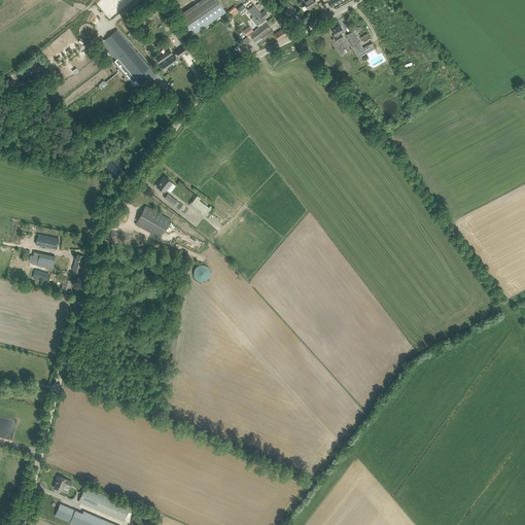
[(197,0),(176,14),(188,33),(223,9),(216,0),(197,0)]
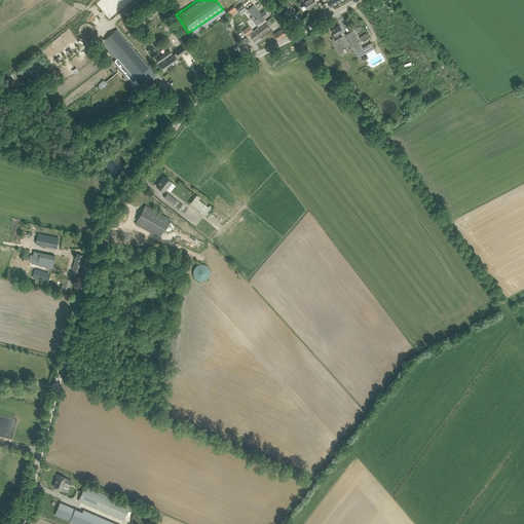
[(278,3),(275,7),(281,11),(284,7),(290,12),(294,7),(285,0),(283,0),(279,4),(278,3)]
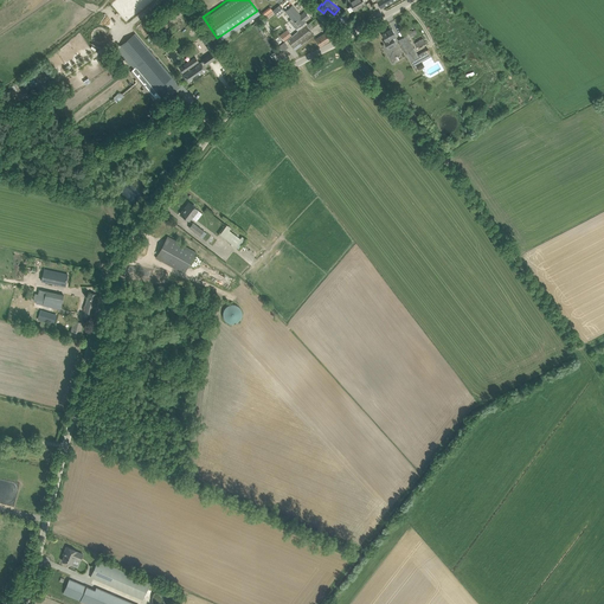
[(286,7),(283,10),(296,25),(302,20),(301,18),(306,14),(302,11),(299,14),(290,4),(286,7)]
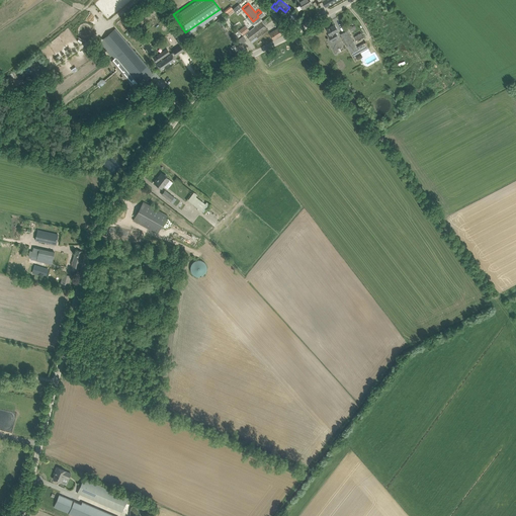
[(234,10),(227,15),(229,17),(233,22),(234,24),(235,23),(239,20),(238,18),(237,19),(233,14),(238,11),(236,8),(237,8),(235,6),(233,8),(234,10)]
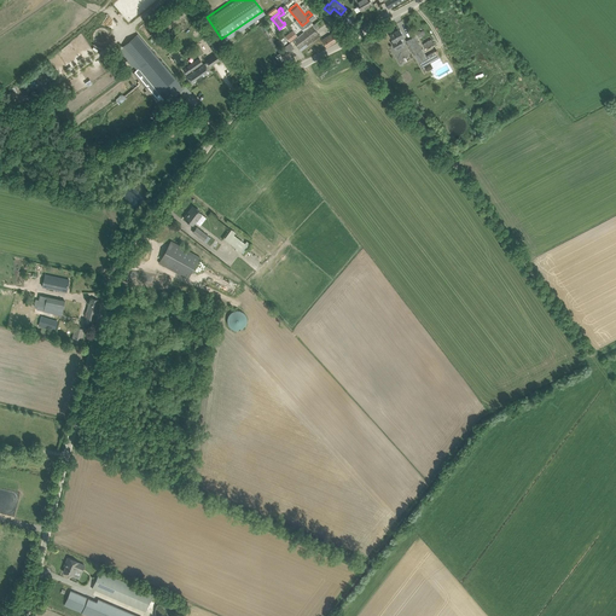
[(268,17),(265,19),(275,36),(278,34),(271,23),(269,21),(271,18),(268,17)]
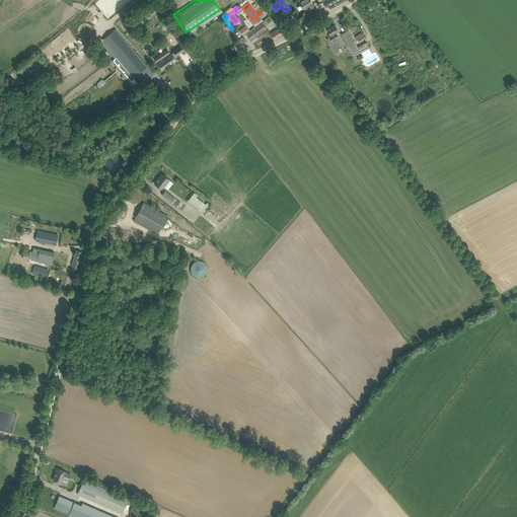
[(248,28),(244,32),(245,33),(246,34),(249,39),(254,34),(256,37),(267,28),(266,26),(264,23),(267,21),(264,17),(261,19),(257,21),(248,28)]
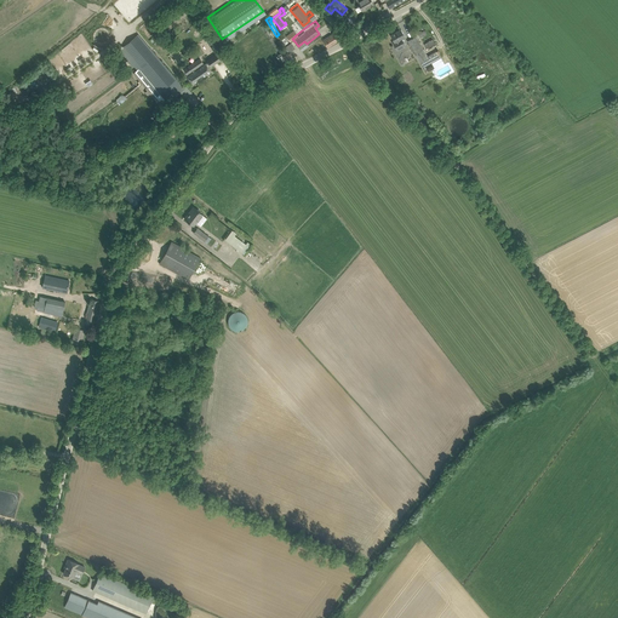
[(399,27),(389,33),(393,38),(393,39),(392,40),(395,47),(404,43),(400,36),(402,34),(402,33),(399,27)]
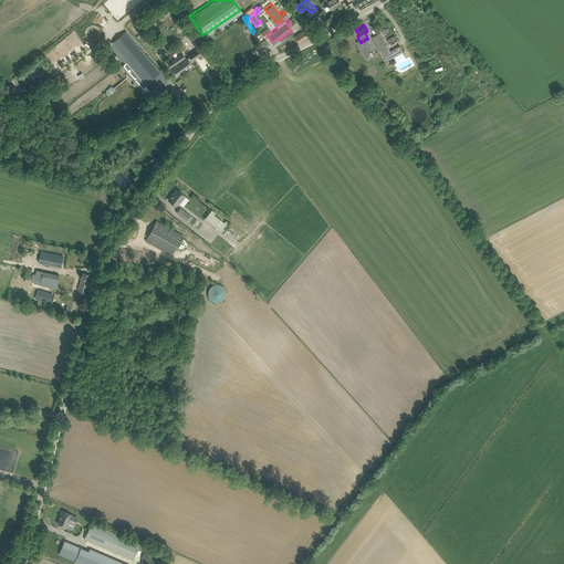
[(270,30),(265,25),(259,31),(263,37),(270,30)]
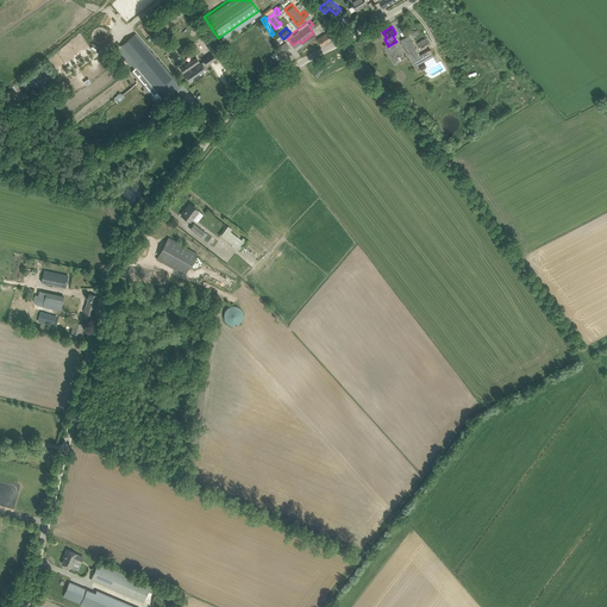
[(329,29),(324,31),(315,37),(319,44),(333,35),(329,29)]
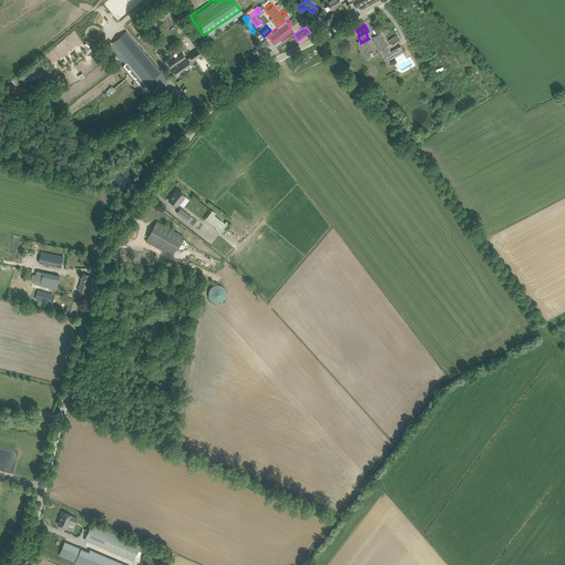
[(132,68),(147,86),(151,91),(165,78),(124,29),(110,41),(106,44),(120,59),(121,59),(123,61),(121,63),(126,71),(132,68)]
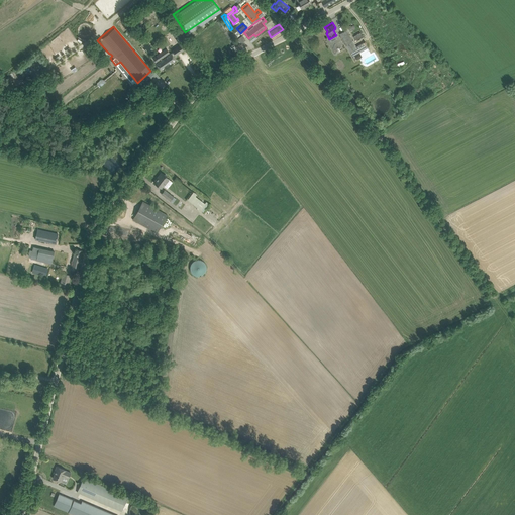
[(174,58),(172,55),(173,53),(174,54),(187,44),(174,26),(169,29),(178,42),(170,48),(171,50),(169,52),(165,46),(150,56),(159,68),(174,58)]
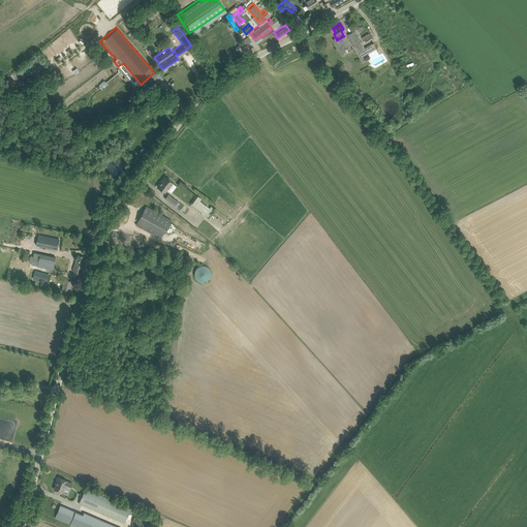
[(353,29),(346,33),(352,44),(353,47),(361,42),(360,40),(353,29)]
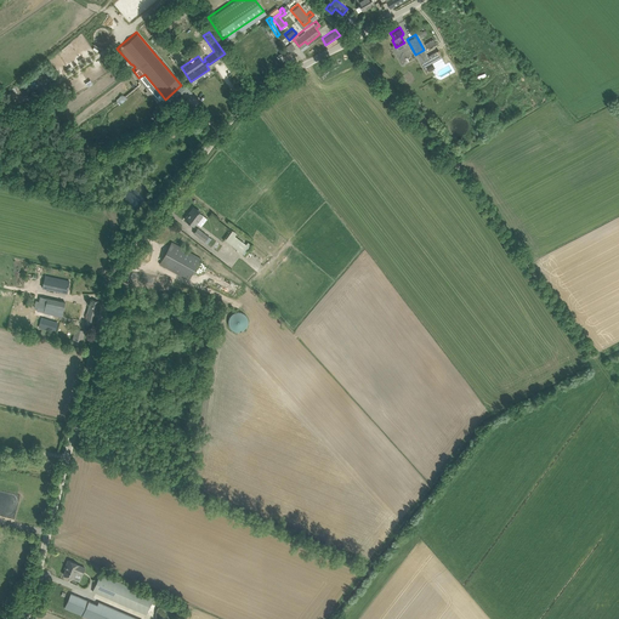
[(289,40),(278,50),(282,55),(283,54),(289,49),(293,46),(291,43),(289,40)]
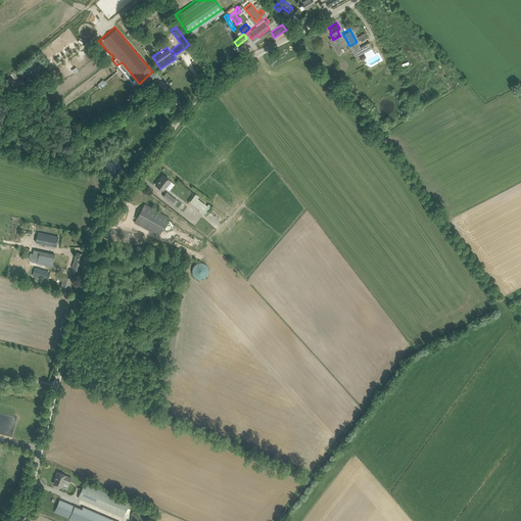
[(367,41),(359,45),(359,46),(362,51),(370,46),(367,41)]
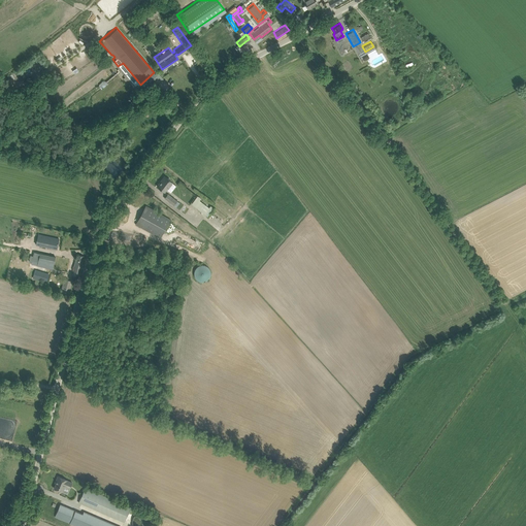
[(155,185),(159,188),(163,190),(170,181),(163,174),(155,185)]
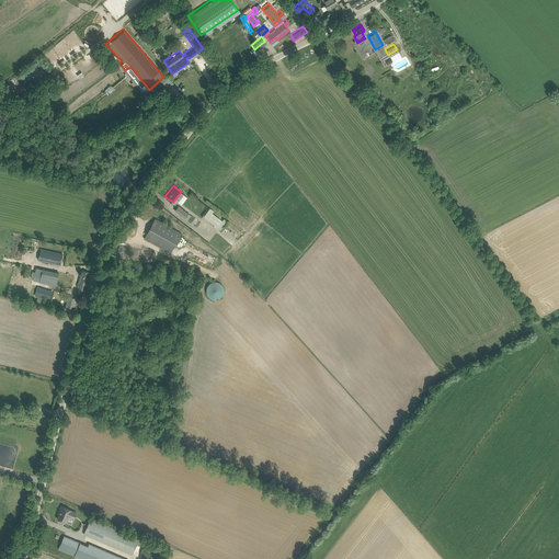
[(177,204),(173,208),(183,216),(185,218),(189,214),(186,212),(177,204)]
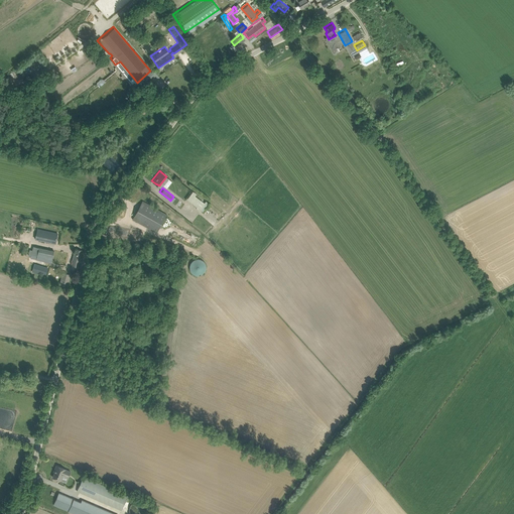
[(194,194),(188,200),(191,202),(190,203),(195,206),(195,205),(199,208),(203,202),(194,194)]
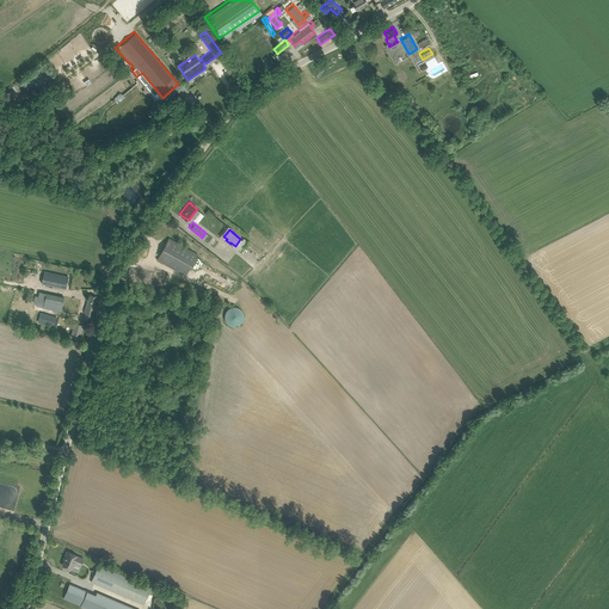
[(195,252),(172,239),(167,237),(155,258),(183,274),(195,252)]
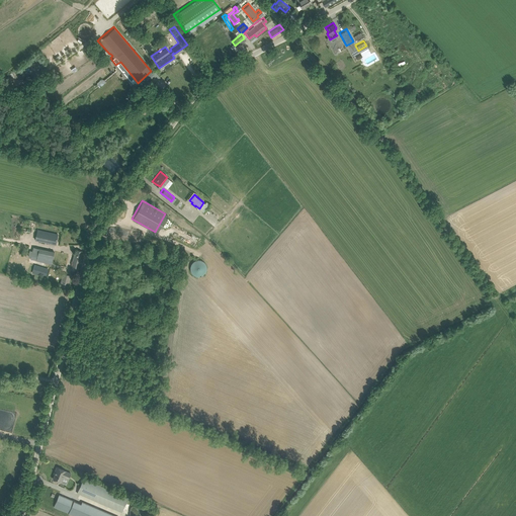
[(56,233),(51,232),(35,228),(33,238),(54,242),(56,233)]
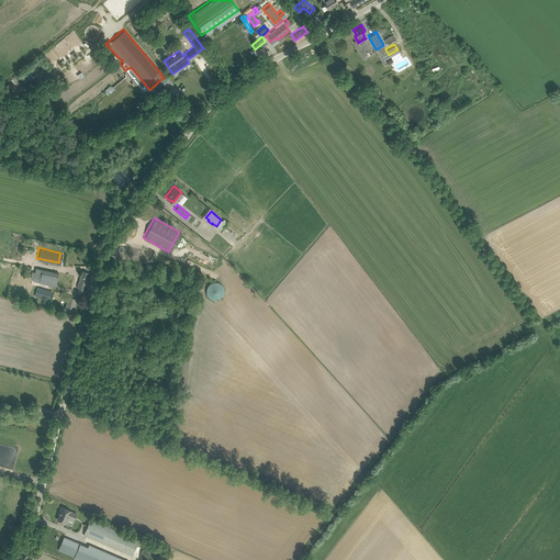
[(31,270),(30,277),(33,277),(32,280),(54,284),(55,282),(57,272),(35,268),(35,271),(31,270)]
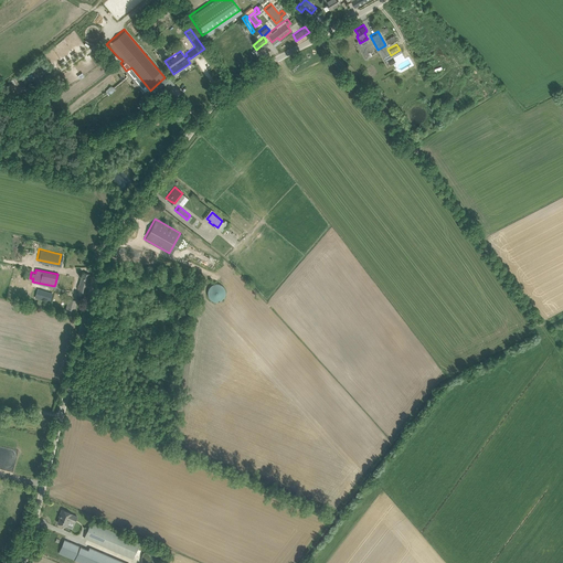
[(76,285),(75,293),(76,293),(82,294),(88,272),(81,271),(80,275),(78,275),(76,285)]
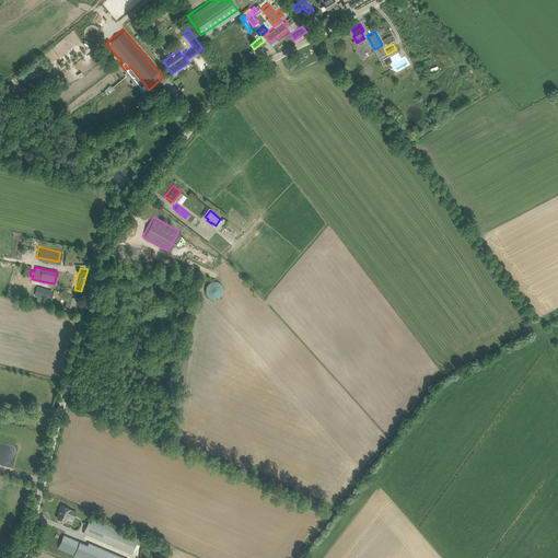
[(205,286),(204,287),(204,289),(205,291),(205,292),(206,293),(207,294),(208,295),(210,297),(211,297),(213,297),(214,297),(216,297),(217,297),(218,295),(219,294),(220,293),(221,292),(221,291),(222,289),(222,287),(221,286),(220,283),(219,281),(218,280),(217,280),(214,279),(213,279),(211,279),(210,280),(208,280),(207,281),(206,282),(205,283),(205,285),(205,286)]
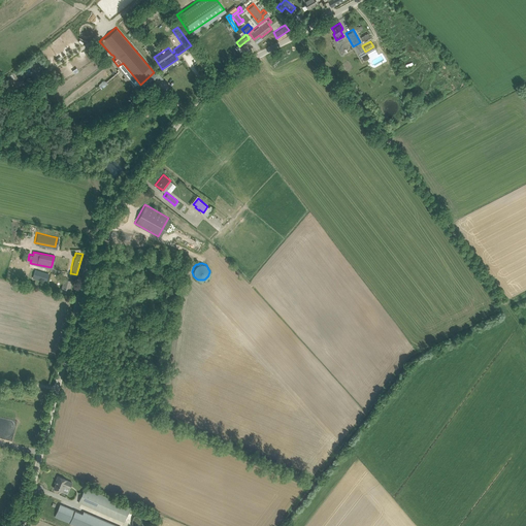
[(34,268),(32,276),(38,278),(40,270),(34,268)]
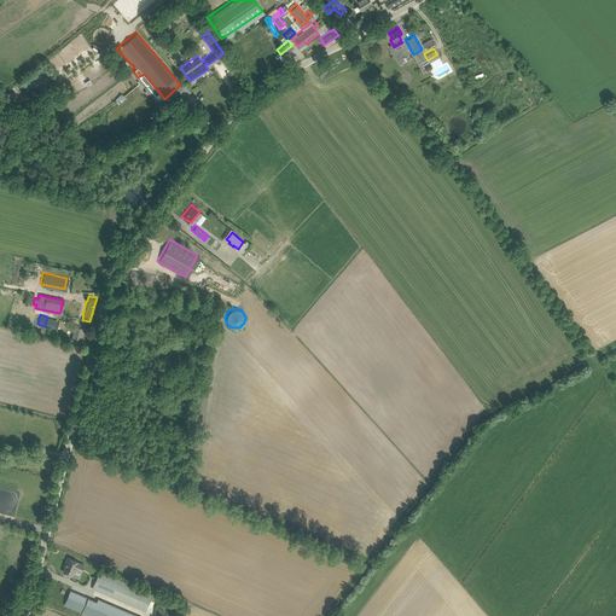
[(82,326),(76,325),(73,325),(70,338),(79,341),(82,326)]
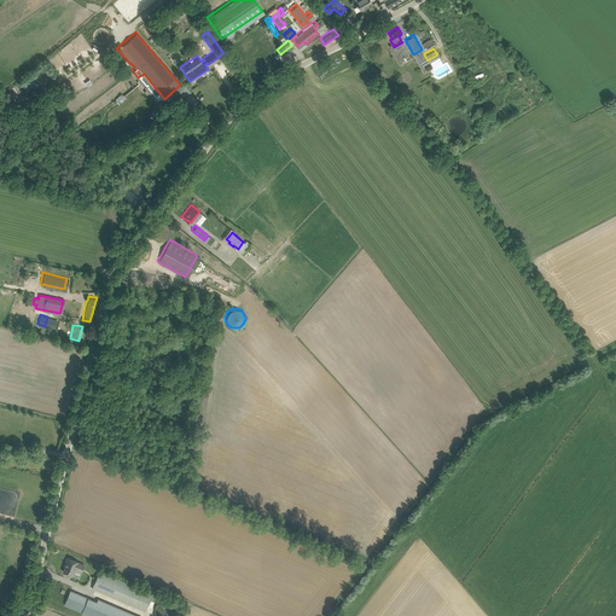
[(65,556),(63,561),(65,561),(62,569),(70,574),(74,567),(80,570),(82,563),(76,561),(76,559),(65,556)]
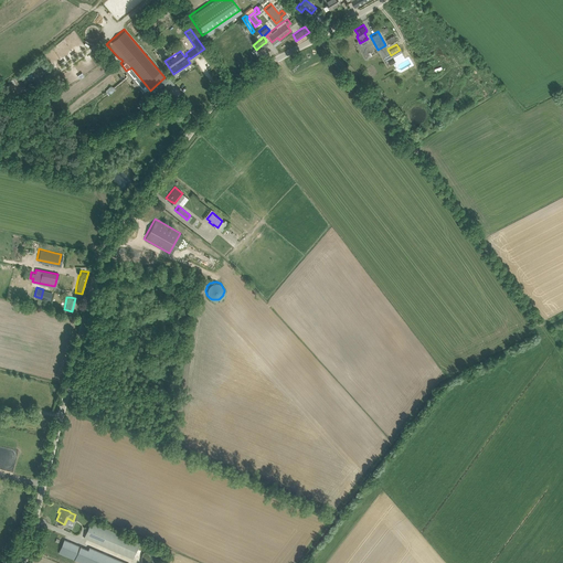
[(83,535),(87,538),(131,556),(138,541),(89,520),(83,535)]
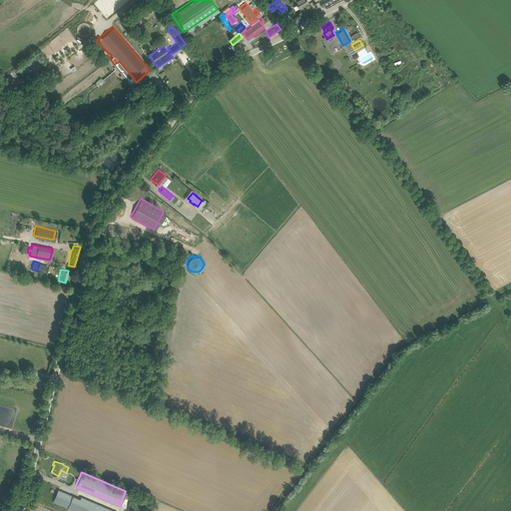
[(56,488),(51,500),(66,506),(77,510),(116,510),(79,494),(78,497),(71,494),(56,488)]
